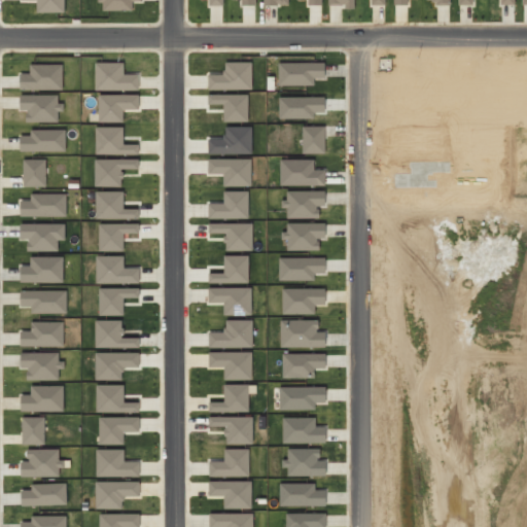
[(64,0),(20,0),(21,0),(36,0),(36,12),(65,12),(64,0)]
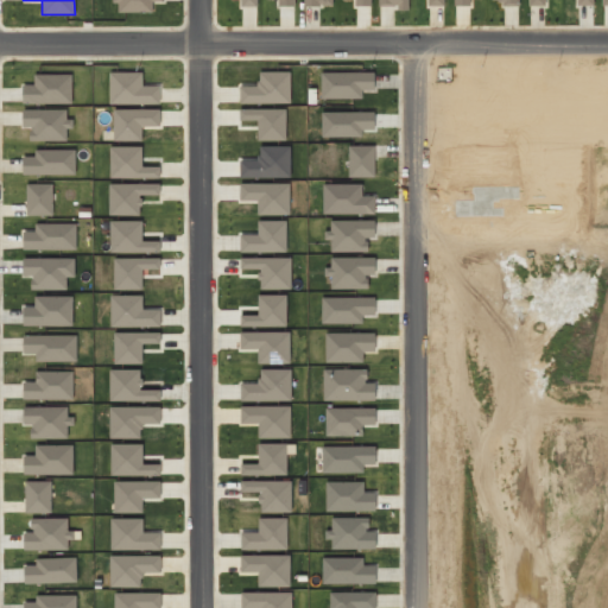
[(113,0),(114,12),(153,12),(153,2),(163,2),(162,0),(113,0)]
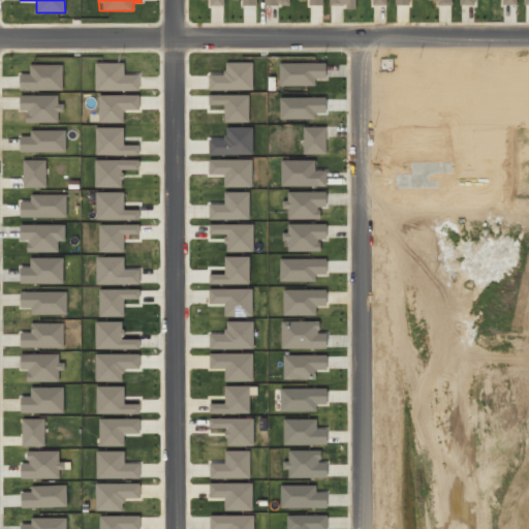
[(138,74),(123,74),(123,62),(95,63),(95,91),(138,90),(138,74)]
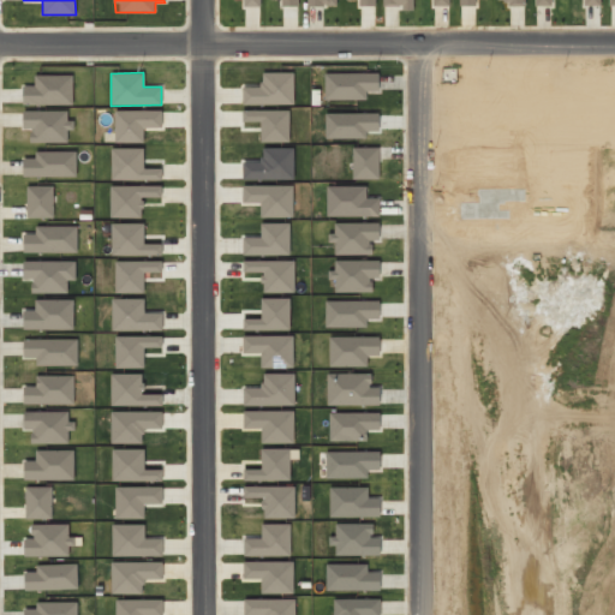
[(242,105),(293,105),(294,72),(261,72),(261,87),(243,87),(242,105)]
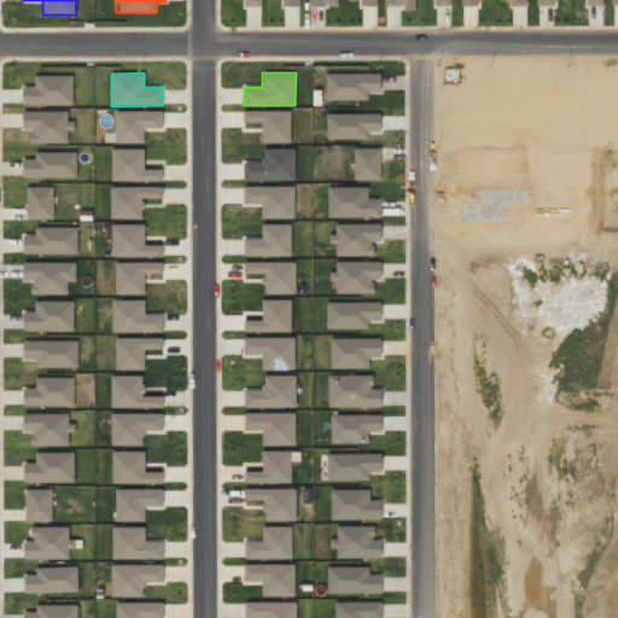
[(380,73),(326,74),(326,100),(368,99),(368,92),(380,92),(380,73)]
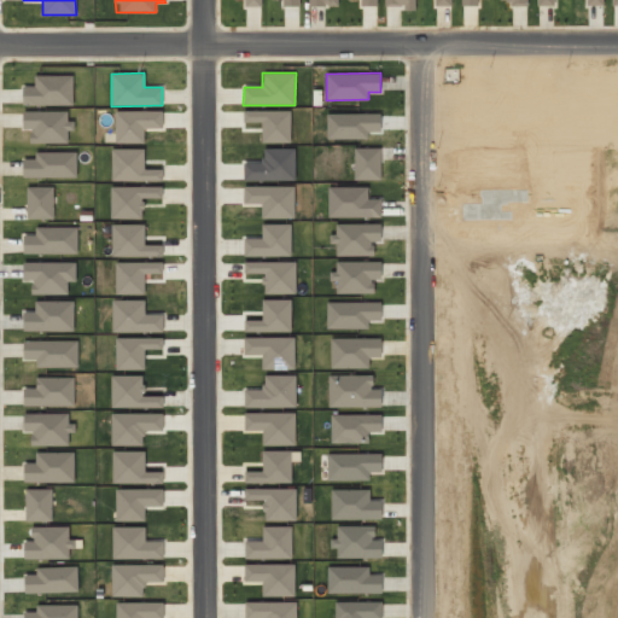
[(74,105),(73,75),(34,76),(35,86),(22,86),(22,105),(74,105)]
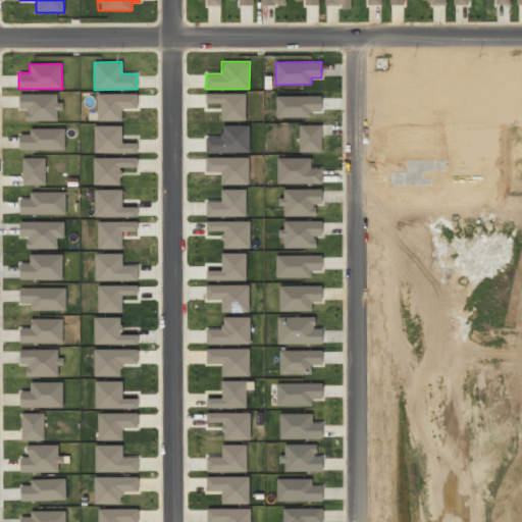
[(97,94),(97,121),(121,120),(121,109),(138,108),(137,93),(97,94)]
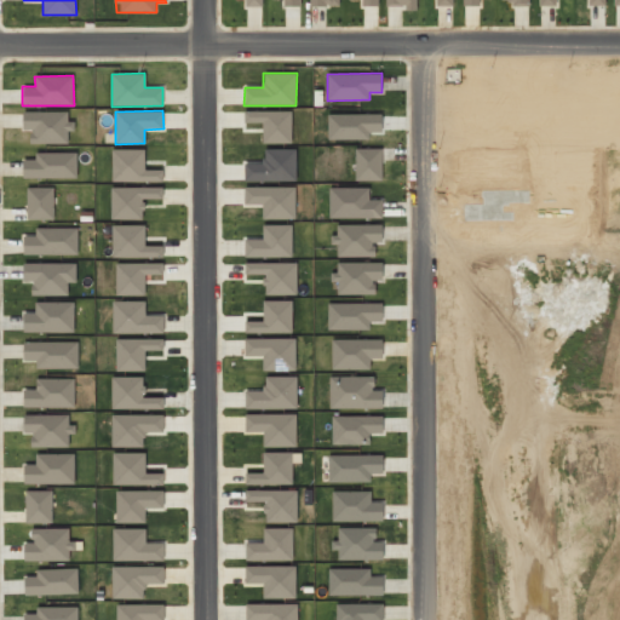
[(68,144),(68,131),(74,131),(74,121),(68,121),(68,112),(23,112),(23,130),(30,130),(32,144),(68,144)]
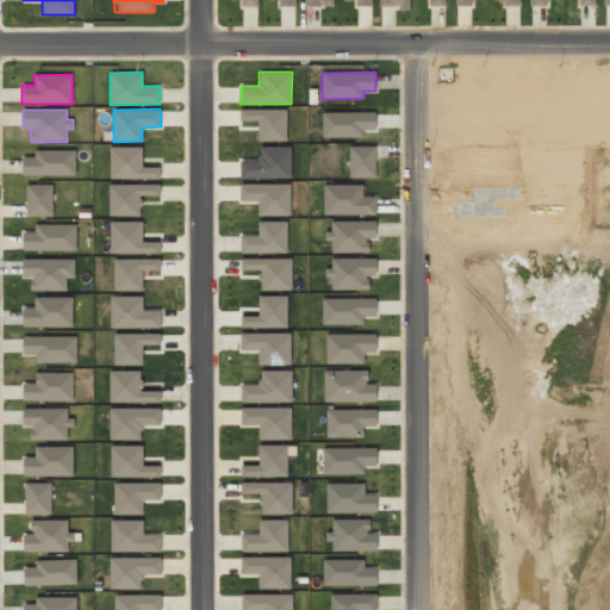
[(287,110),(241,110),(241,122),(257,122),(257,141),(286,141),(287,110)]
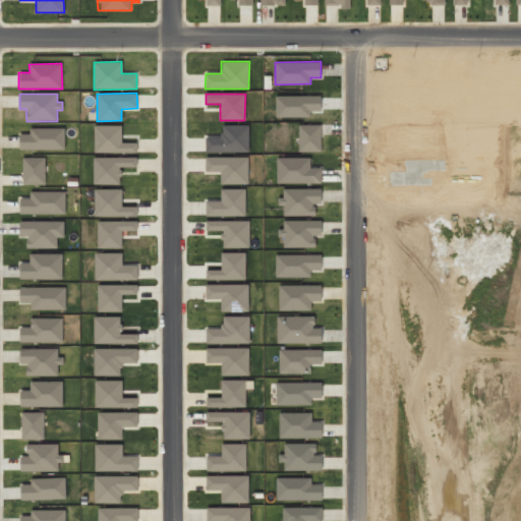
[(275,96),(276,117),(310,117),(310,111),(321,111),(321,96),(275,96)]
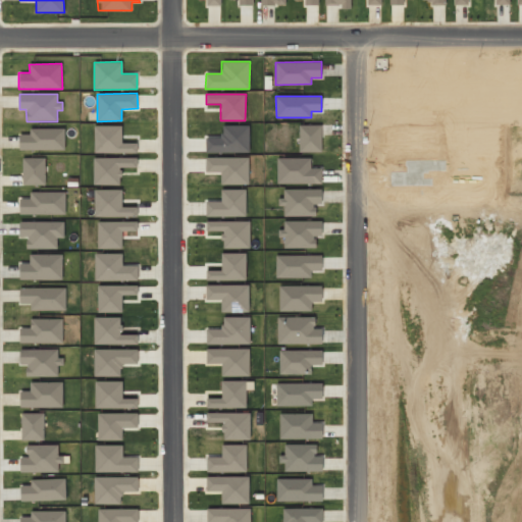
[(137,152),(137,143),(122,143),(121,125),(94,125),(94,153),(137,152)]
